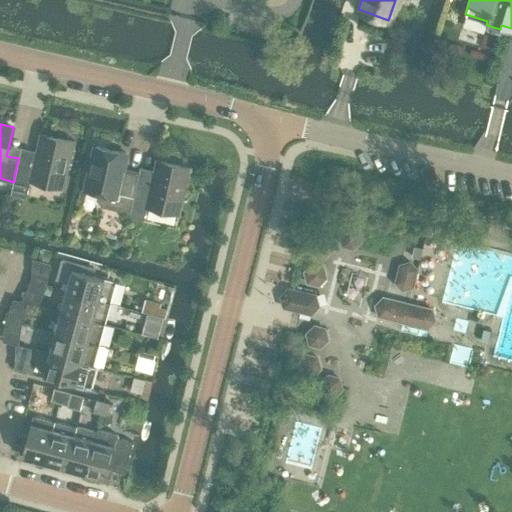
[(62,187),(73,141),(41,134),(34,162),(18,158),(13,182),(11,194),(26,197),(30,179),(62,187)]
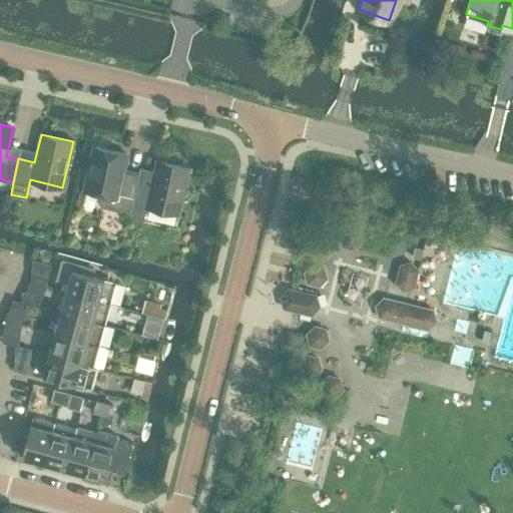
[(129,212),(138,173),(122,170),(126,152),(95,146),(85,190),(100,193),(99,201),(102,206),(129,212)]
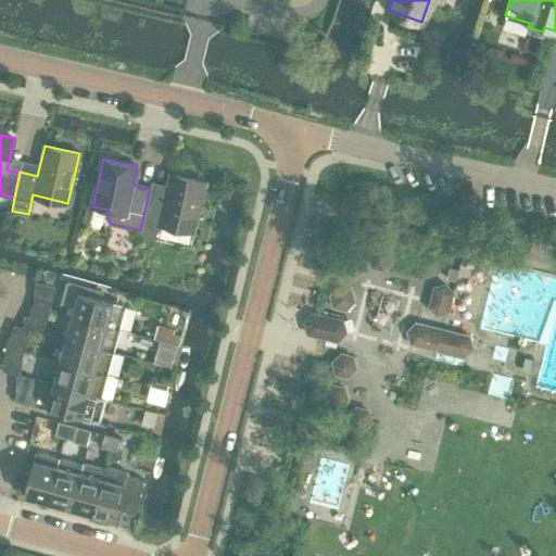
[(193,231),(205,181),(171,173),(163,205),(147,202),(140,235),(156,238),(160,224),(193,231)]
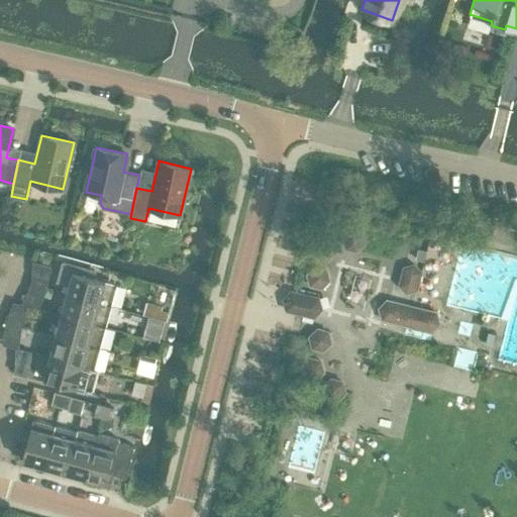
[(446,220),(450,206),(440,204),(437,218),(446,220)]
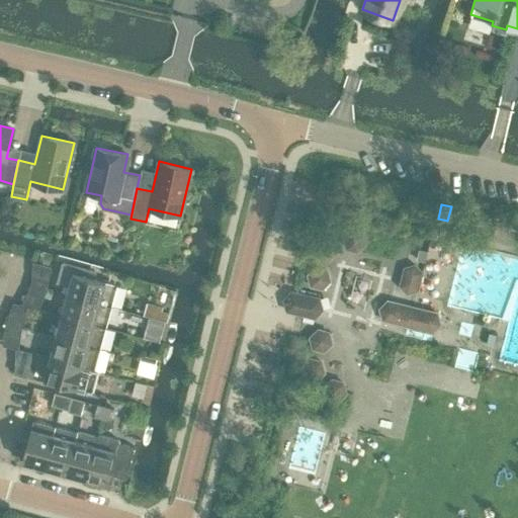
[(353,228),(345,236),(348,248),(360,251),(368,242),(365,231),(353,228)]
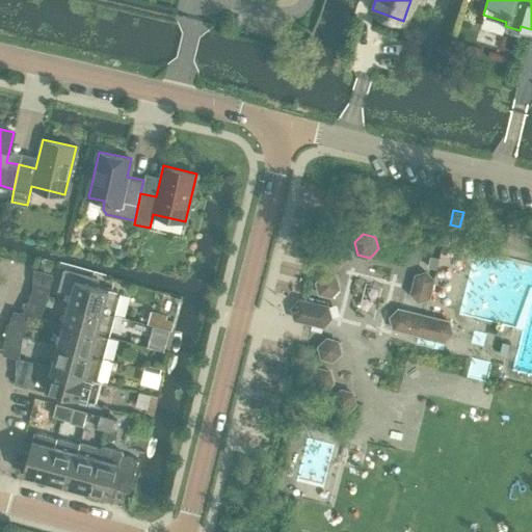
[(333,243),(324,251),(327,264),(340,267),(348,259),(345,246),(333,243)]
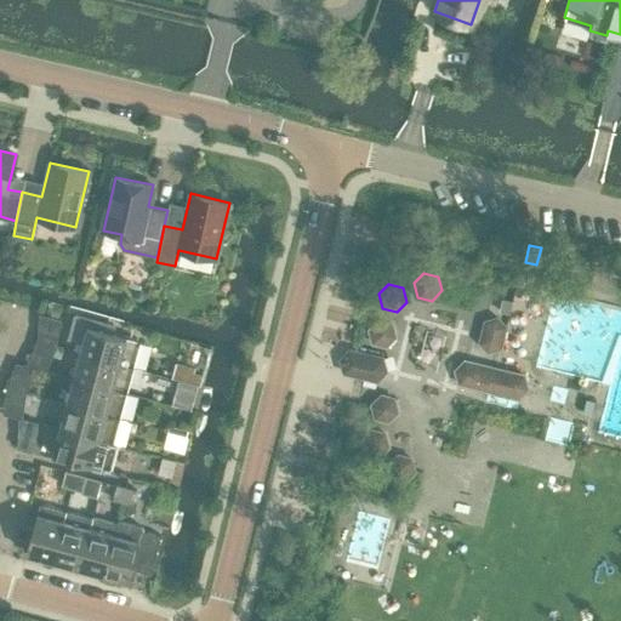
[(134,366),(141,340),(113,332),(114,325),(75,315),(69,337),(84,341),(80,352),(134,366)]
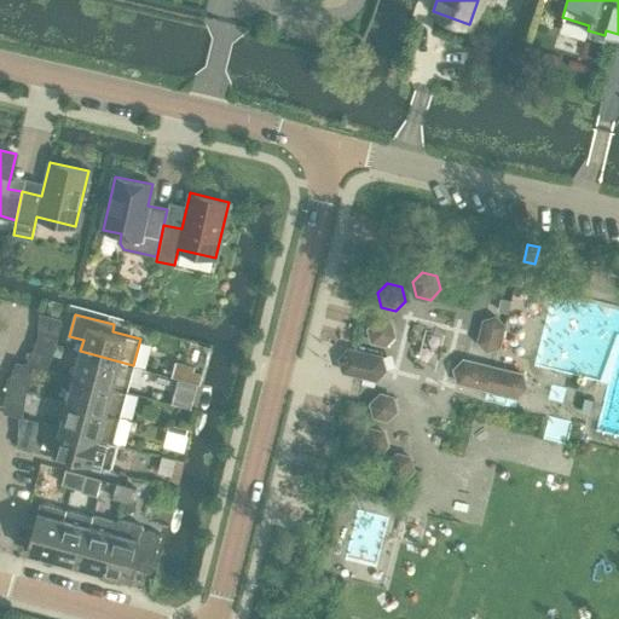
[(487,350),(498,346),(504,324),(495,316),(484,319),(478,341),(487,350)]
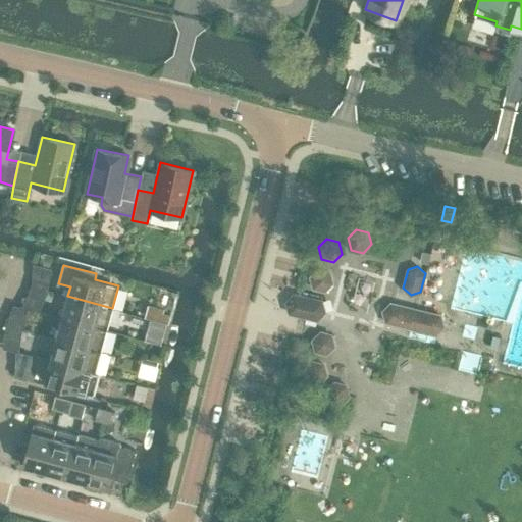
[(319,267),(310,276),(313,288),(325,291),(333,282),(330,270),(319,267)]
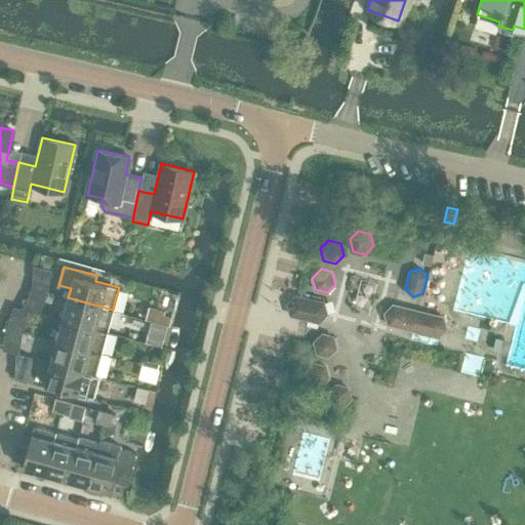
[(44,291),(46,282),(33,279),(31,287),(44,291)]
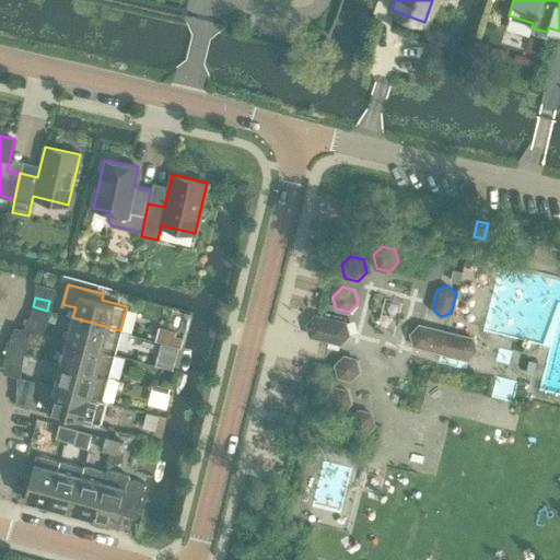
[(44,319),(47,311),(33,306),(31,316),(44,319)]
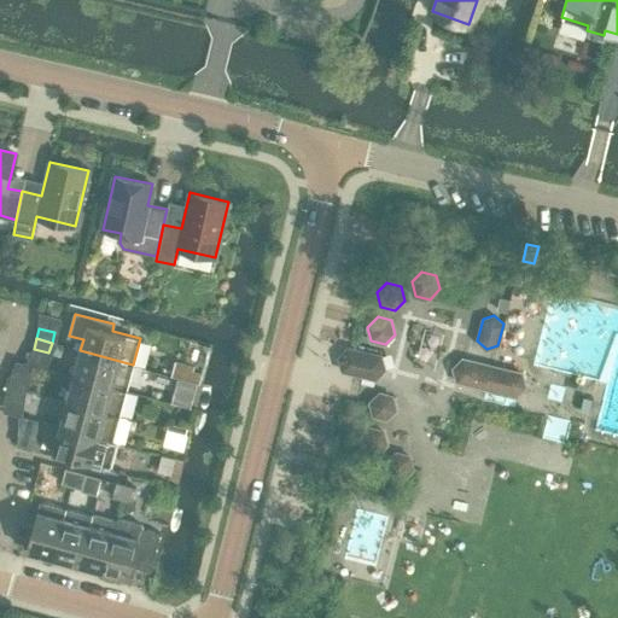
[(350,347),(339,357),(344,372),(345,372),(365,377),(375,379),(386,369),(382,355),(368,351),(351,347),(350,347)]
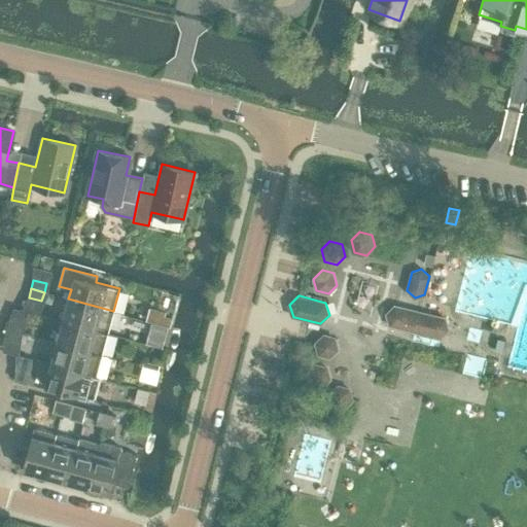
[(108,332),(113,311),(68,299),(63,320),(108,332)]
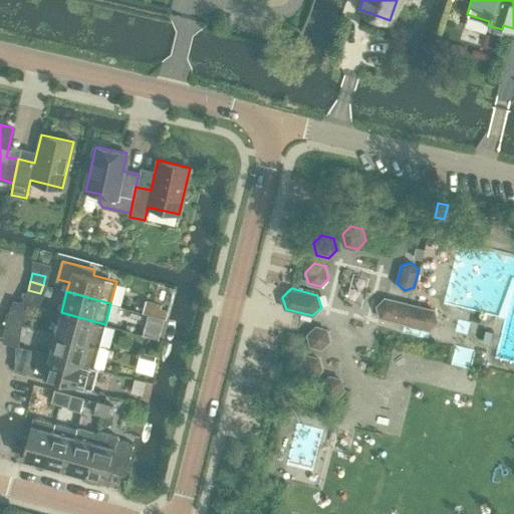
[(430,329),(430,328),(437,321),(435,311),(435,310),(384,297),(383,298),(376,306),(379,315),(379,316),(430,329)]
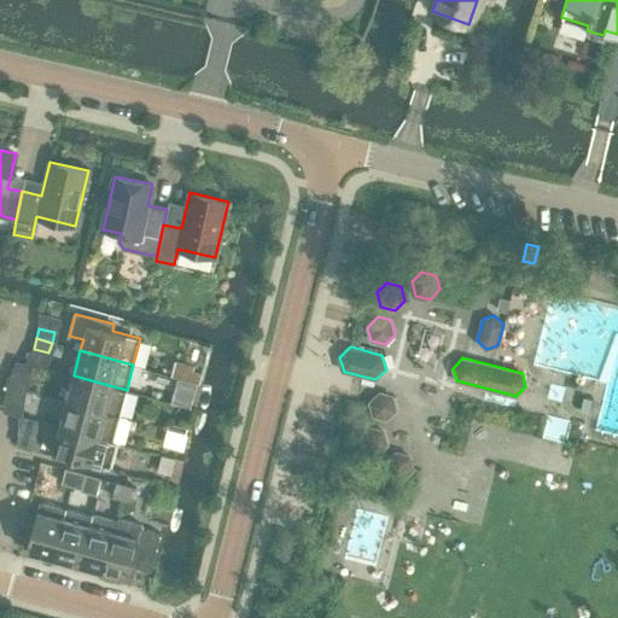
[(199,383),(203,371),(191,367),(187,379),(199,383)]
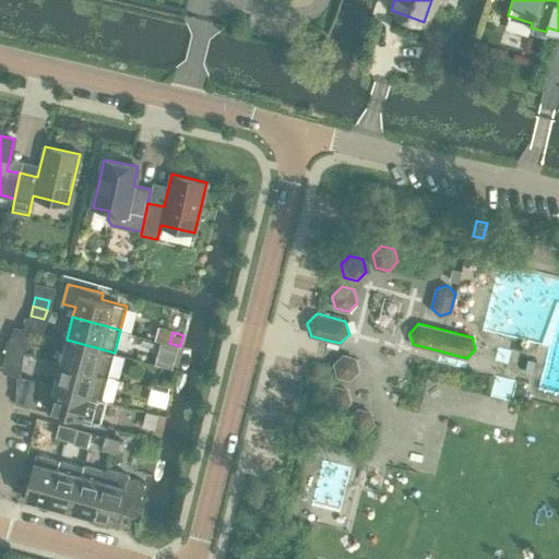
[(22,352),(24,343),(10,340),(8,348),(22,352)]
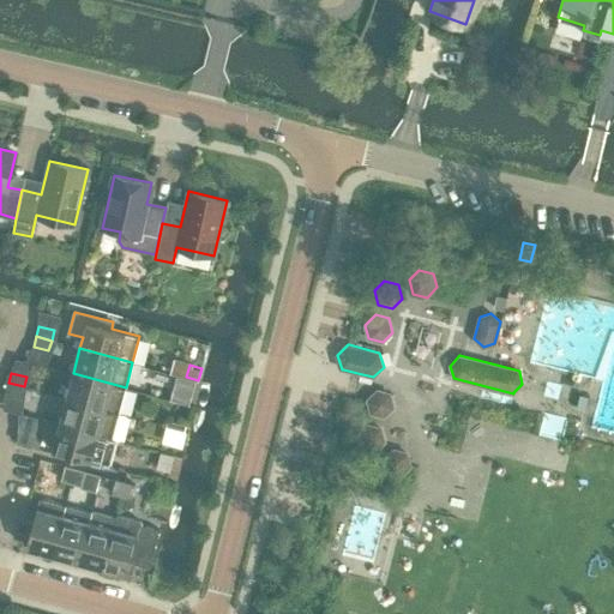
[(119,413),(126,387),(73,373),(66,398),(119,413)]
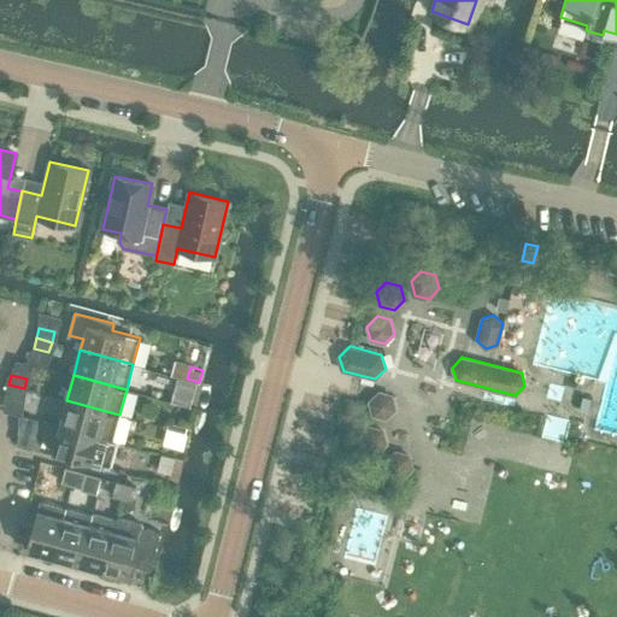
[(21,399),(24,388),(9,385),(6,394),(21,399)]
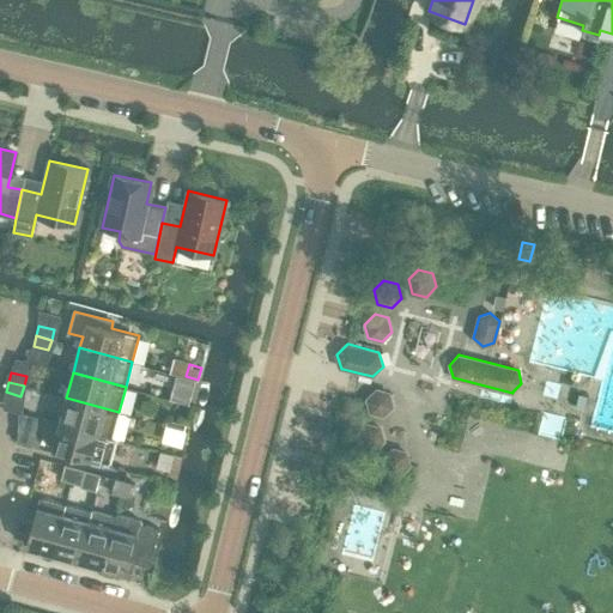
[(377,389),(366,399),(370,408),(371,413),(384,417),(395,406),(390,393),(377,389)]
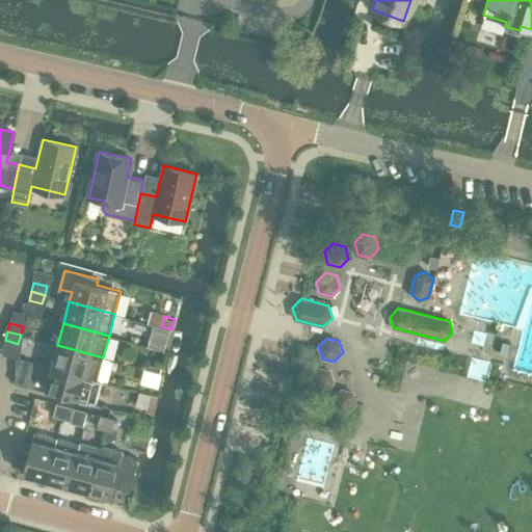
[(98,379),(103,357),(57,345),(51,367),(98,379)]
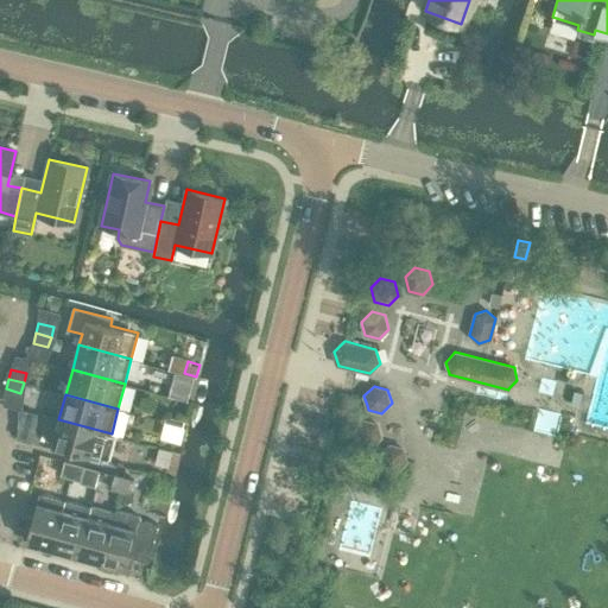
[(108,460),(115,435),(112,435),(112,434),(58,419),(51,444),(108,460)]
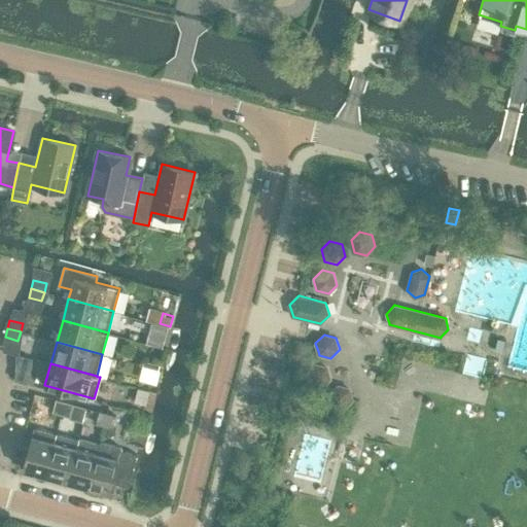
[(317,364),(308,373),(311,385),(323,388),(331,380),(328,367),(317,364)]
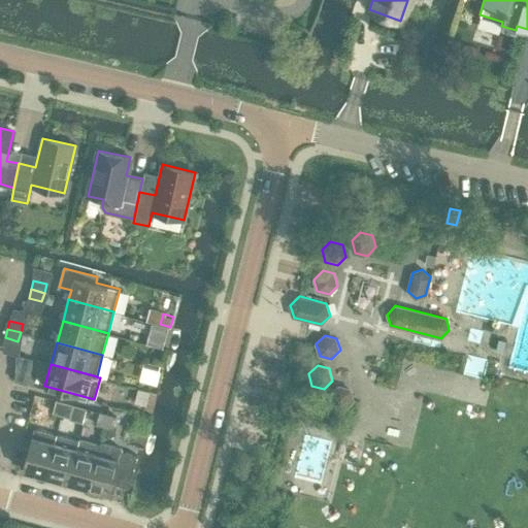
[(27,384),(29,374),(17,371),(14,380),(27,384)]
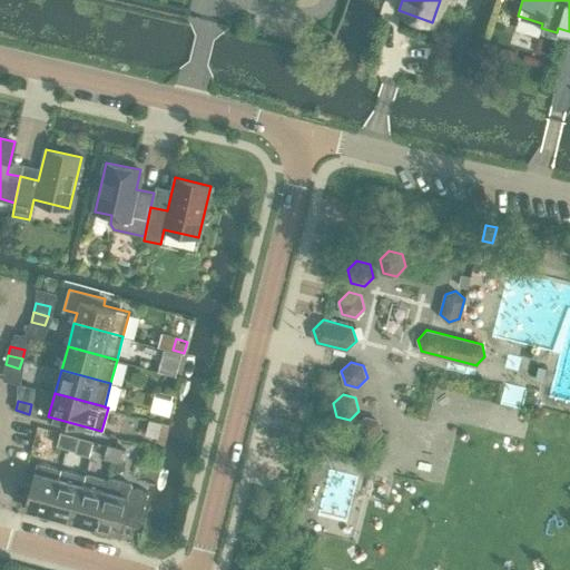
[(366,416),(356,426),(361,440),(373,443),(383,433),(380,421),(366,416)]
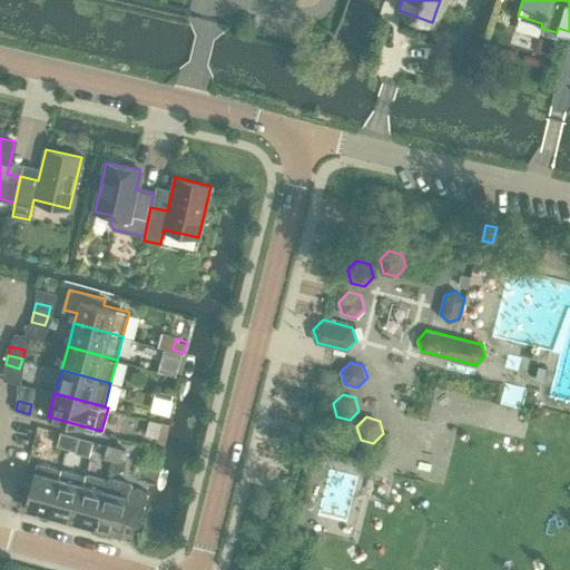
[(66,448),(69,434),(60,431),(57,445),(66,448)]
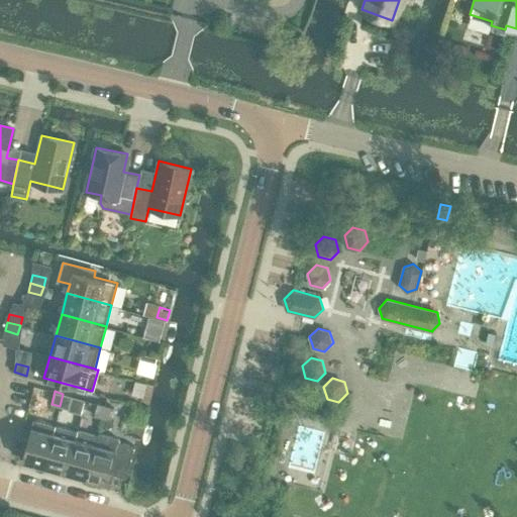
[(68,408),(72,396),(63,394),(60,406),(68,408)]
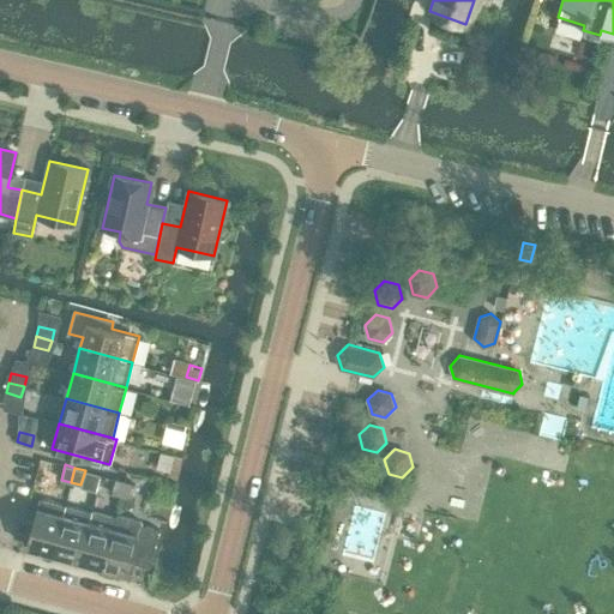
[(115,479),(112,493),(121,495),(125,481),(115,479)]
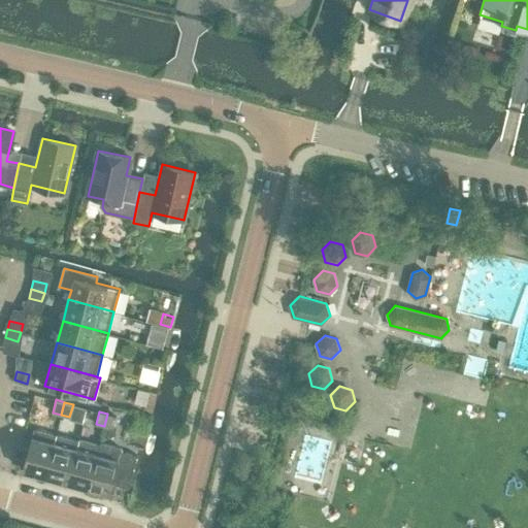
[(105,426),(103,433),(114,435),(116,429),(112,428),(116,416),(107,414),(104,426),(105,426)]
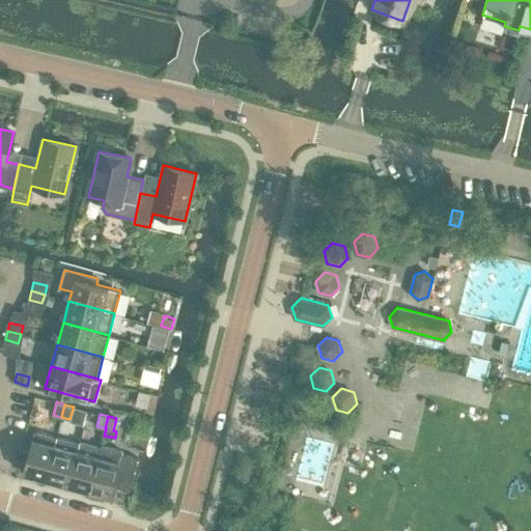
[(23,472),(45,478),(54,444),(56,438),(33,431),(23,472)]
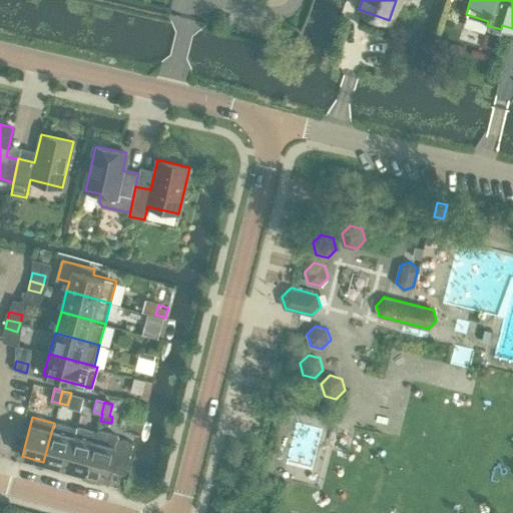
[(43,462),(64,467),(73,435),(74,429),(54,423),(52,429),(43,462)]
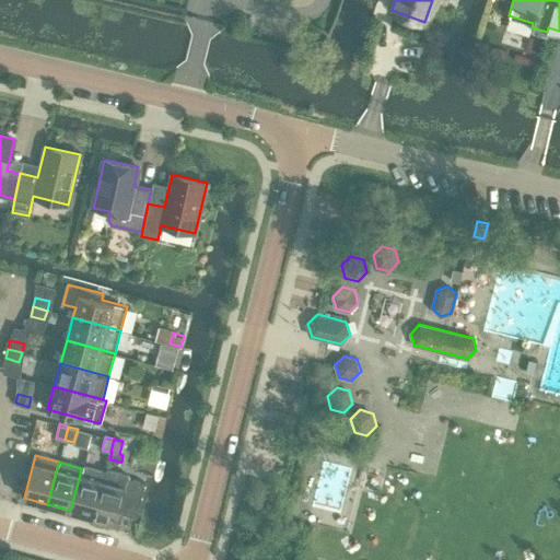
[(93,516),(103,481),(105,470),(82,464),(81,468),(80,475),(70,510),(93,516)]
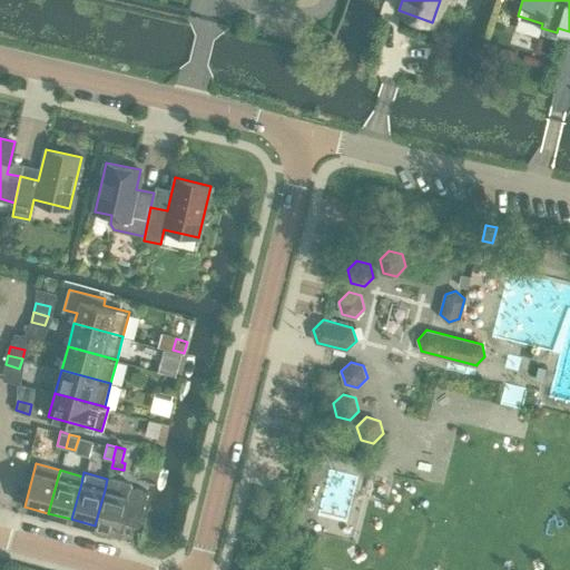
[(108,477),(107,479),(105,490),(95,526),(110,530),(118,532),(121,521),(139,526),(148,491),(131,487),(131,483),(108,477)]
